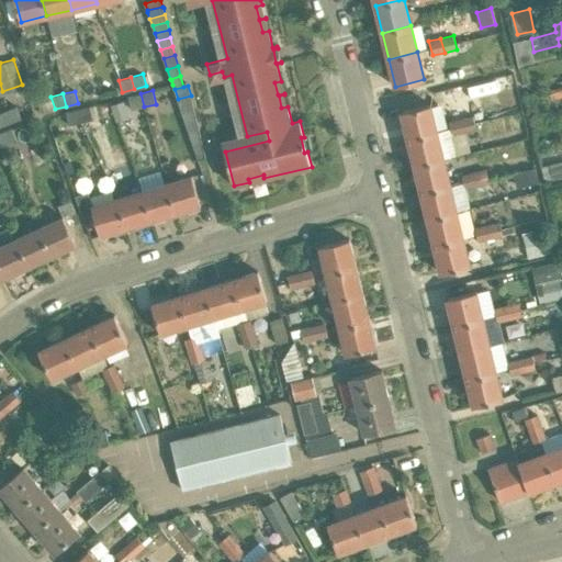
[(144,107),(141,93),(128,97),(132,110),(144,107)]
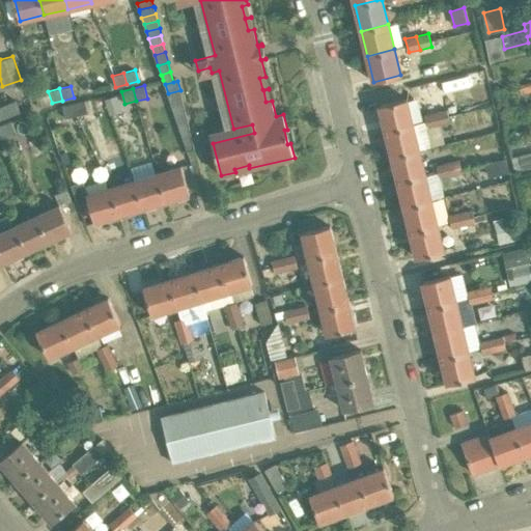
[(180,90),(168,93),(170,102),(183,99),(180,90)]
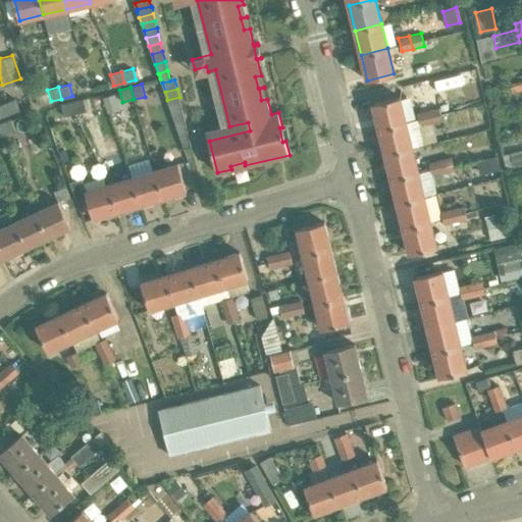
[(102,98),(107,113),(119,109),(113,94),(102,98)]
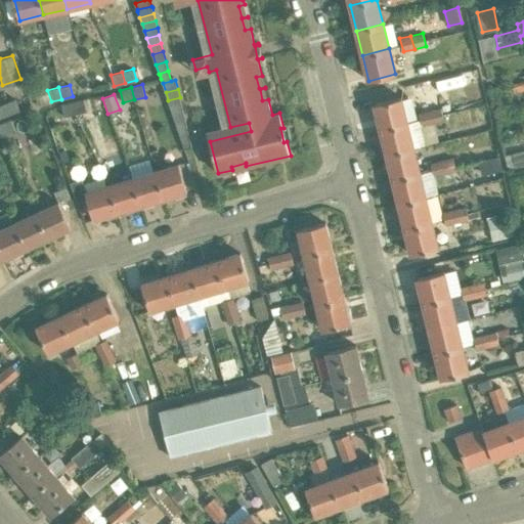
[(180,97),(168,100),(171,107),(182,105),(180,97)]
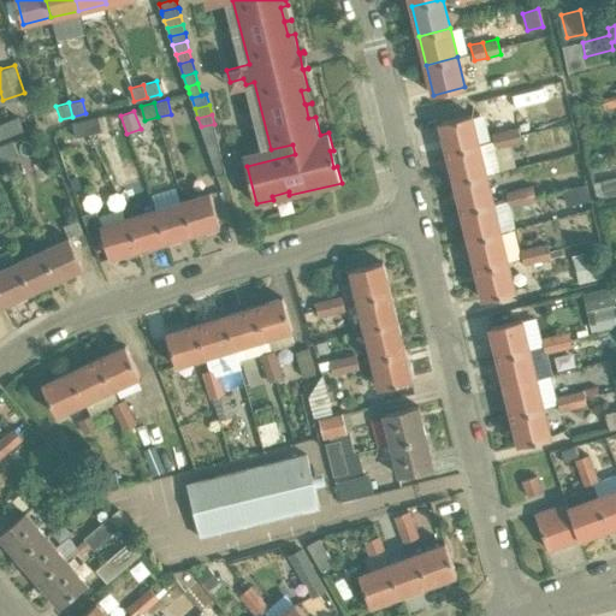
[(99,116),(86,119),(89,134),(102,131),(99,116)]
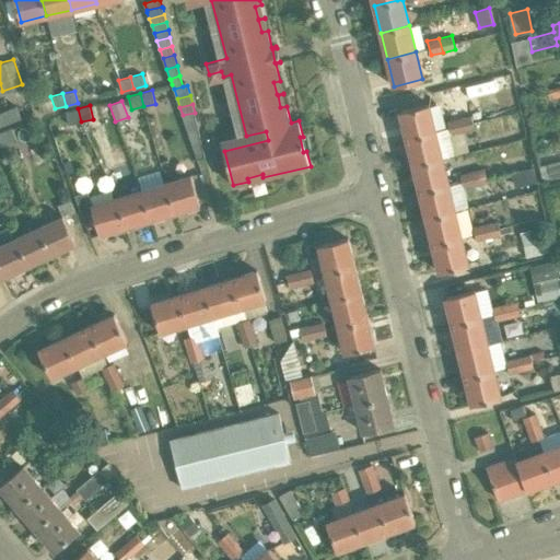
[(435,132),(429,105),(398,112),(406,140),(435,132)]
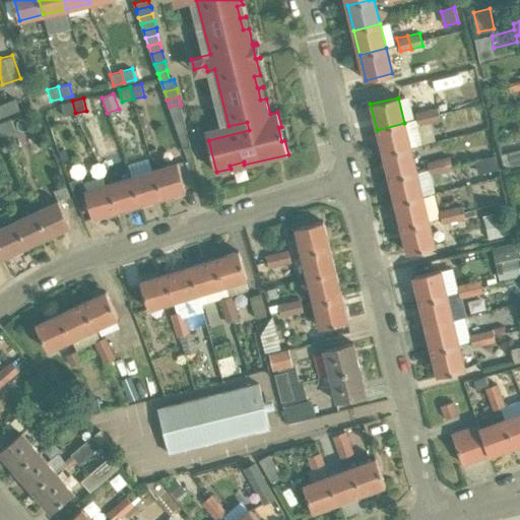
[(4,103),(9,114),(19,110),(15,99),(4,103)]
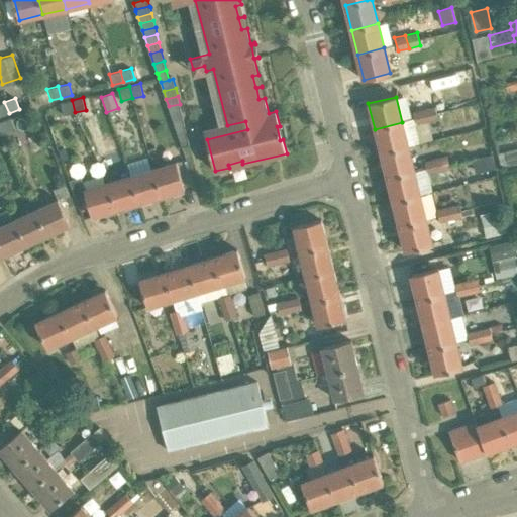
[(75,112),(72,100),(60,103),(64,115),(75,112)]
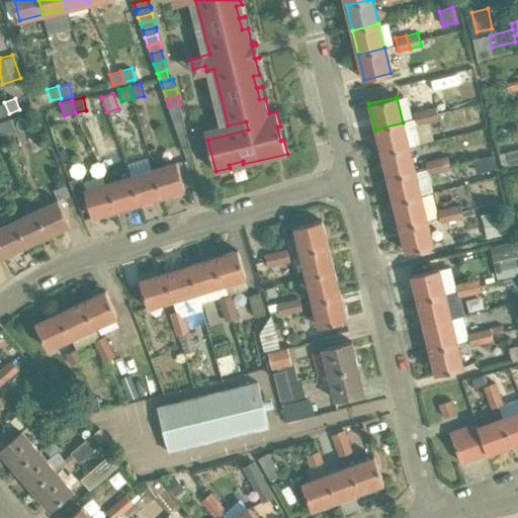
[(0,116),(9,113),(4,102),(0,103),(0,116)]
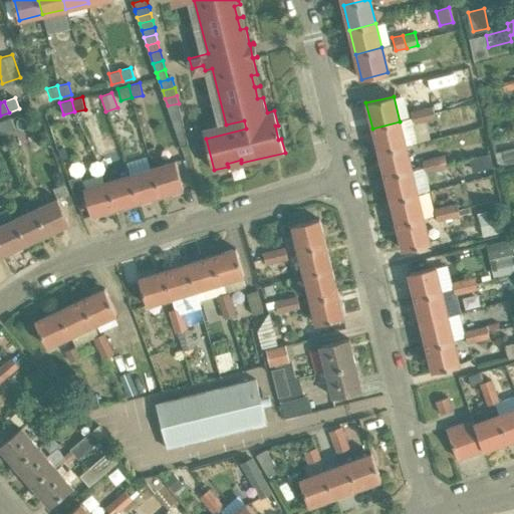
[(179,103),(168,105),(171,114),(181,111),(179,103)]
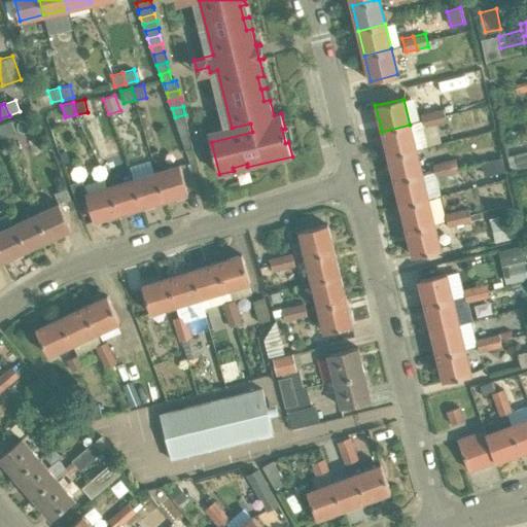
[(444,108),(431,111),(435,125),(447,121),(444,108)]
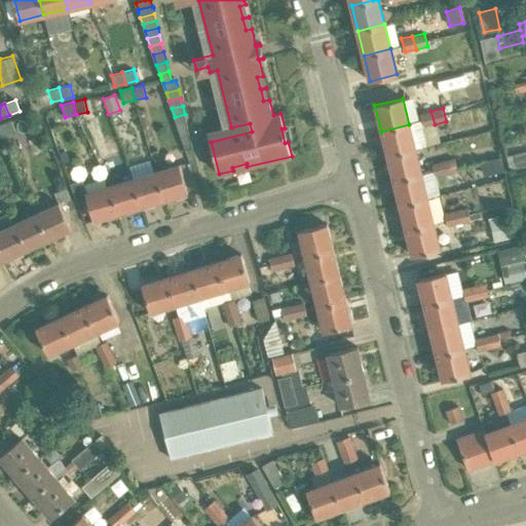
[(435,124),(430,111),(419,114),(422,126),(435,124)]
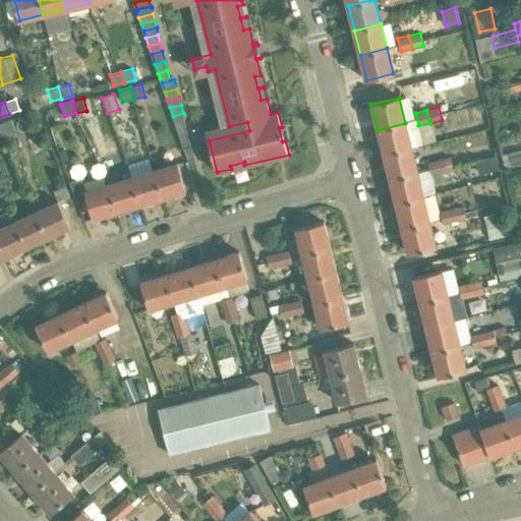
[(183,113),(173,116),(177,127),(186,125),(183,113)]
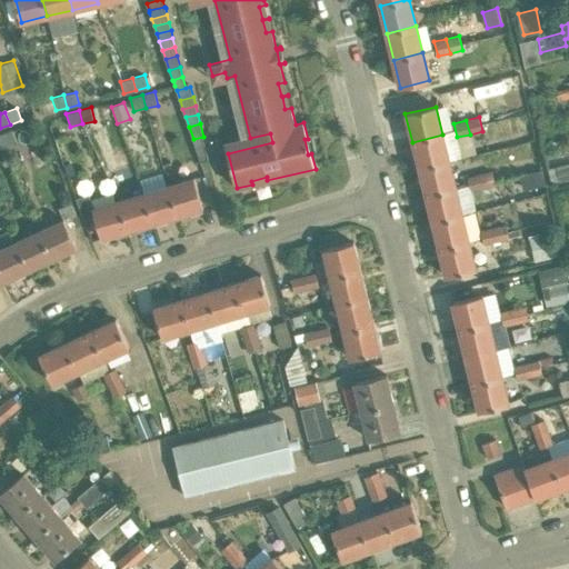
[(11,129),(0,133),(0,135),(6,147),(17,142),(11,129)]
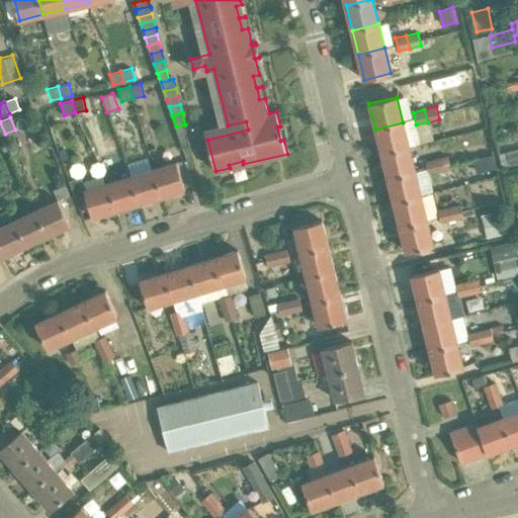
[(410,147),(403,122),(375,130),(381,154),(410,147)]
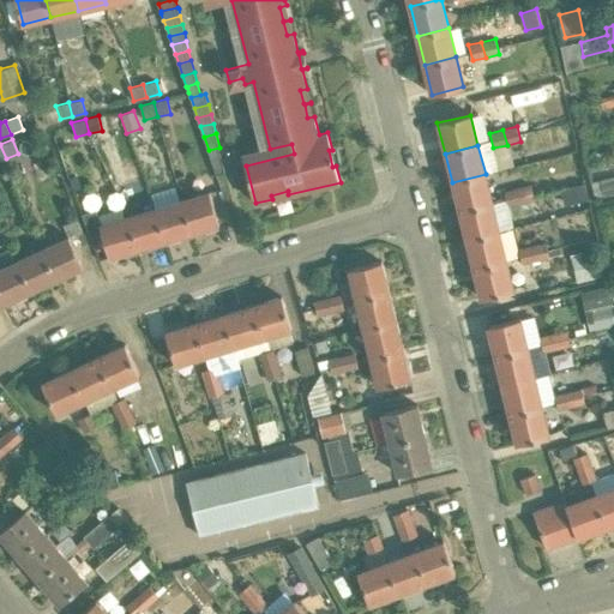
[(220,148),(209,150),(212,161),(222,158),(220,148)]
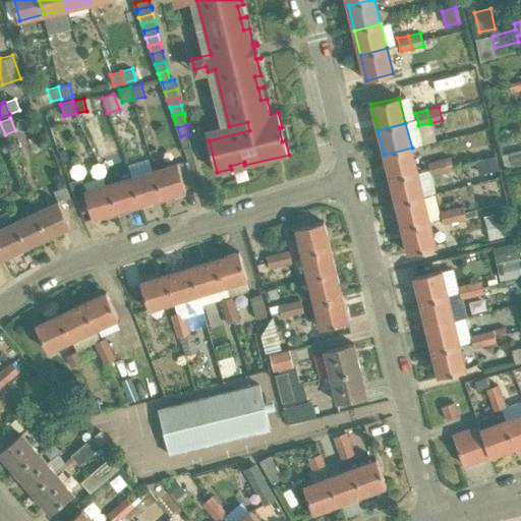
[(188,134),(180,136),(184,149),(191,147),(188,134)]
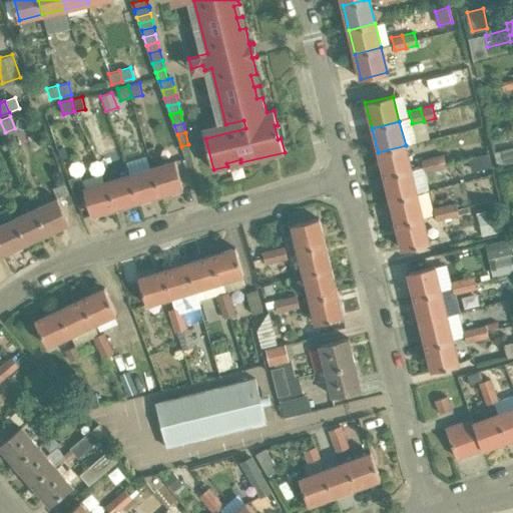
[(412,170),(406,145),(378,152),(384,177),(412,170)]
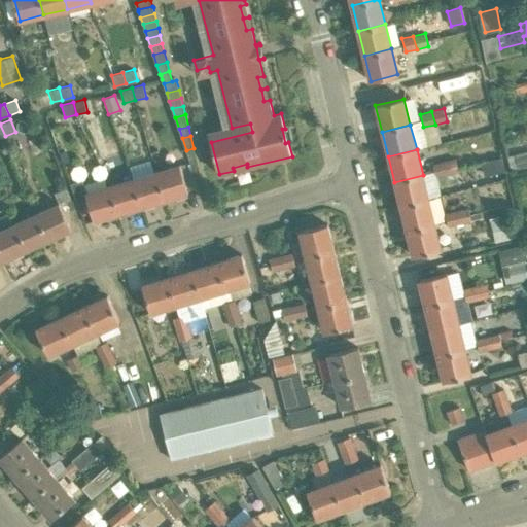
[(526,151),(517,154),(521,170),(526,168),(526,151)]
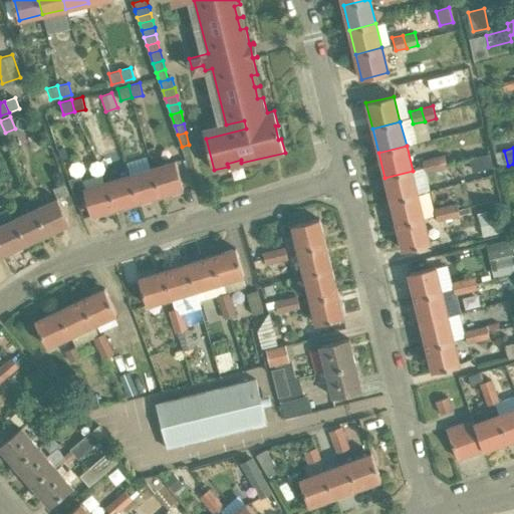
[(445,155),(434,157),(437,170),(448,168),(445,155)]
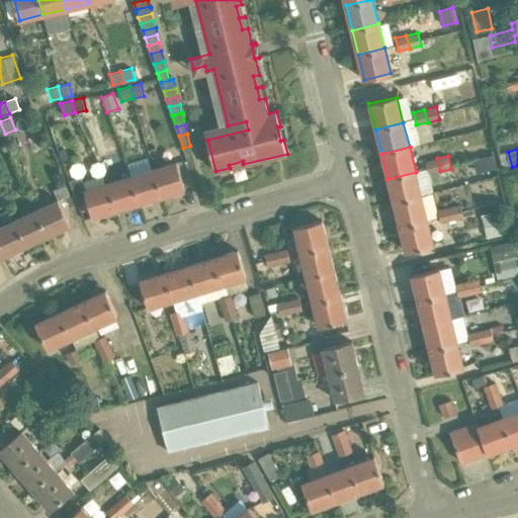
[(473,161),(478,175),(496,170),(494,159),(493,157),(473,161)]
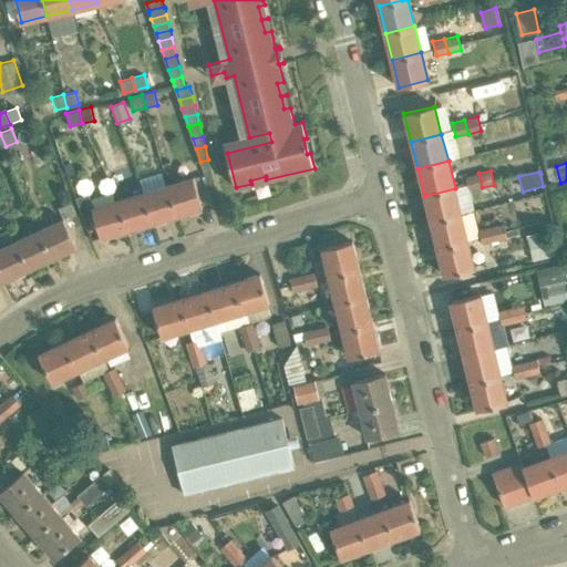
[(482,187),(478,173),(465,176),(468,191),(482,187)]
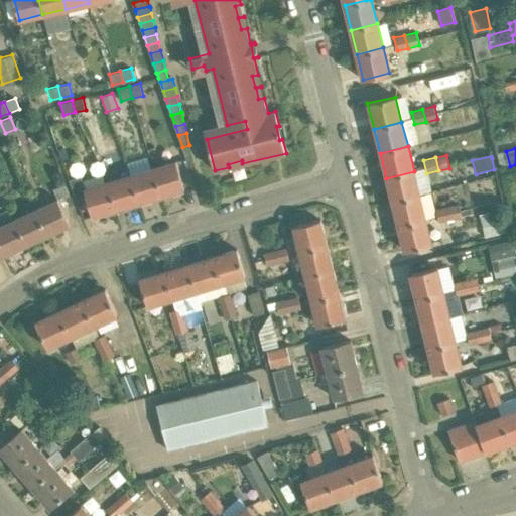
[(176,161),(153,168),(162,196),(185,188),(176,161)]
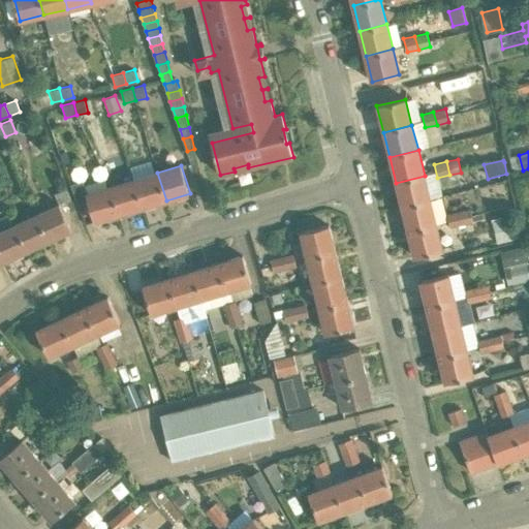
[(166,200),(157,173),(134,180),(143,208),(166,200)]
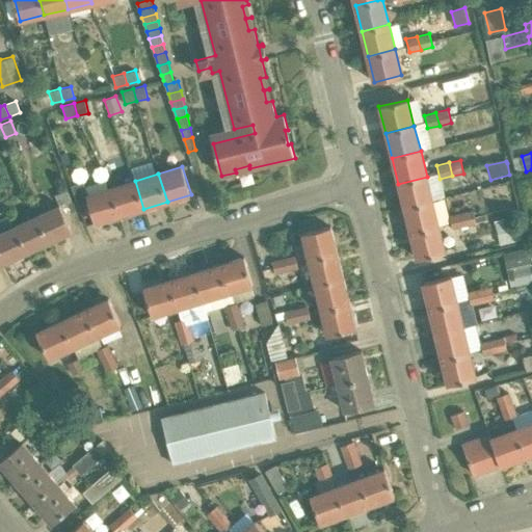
[(427,177),(398,184),(404,209),(433,202),(427,177)]
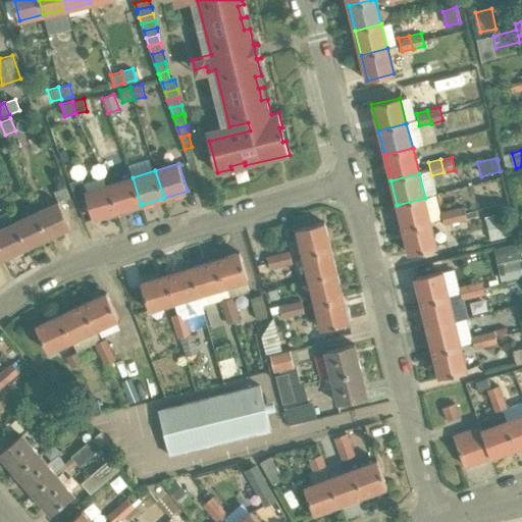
[(141,205),(133,177),(109,185),(118,212),(141,205)]
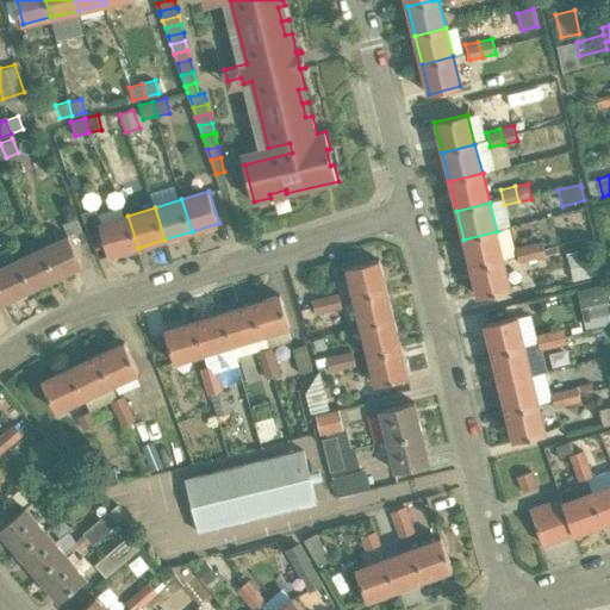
[(138,248),(128,216),(101,224),(97,209),(82,212),(91,240),(104,235),(110,256),(138,248)]
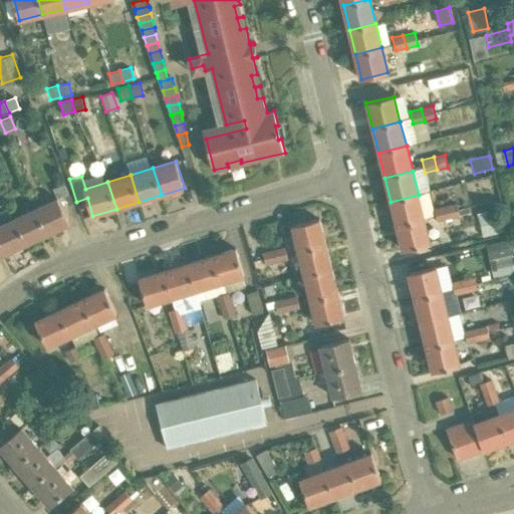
[(64,184),(53,189),(58,199),(68,193),(64,184)]
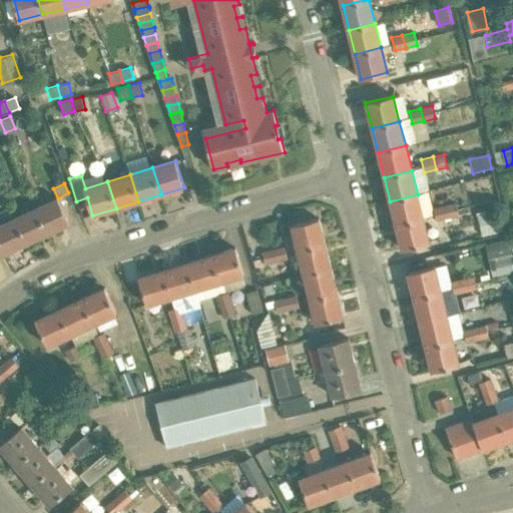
[(418,194),(390,201),(396,226),(424,219),(418,194)]
